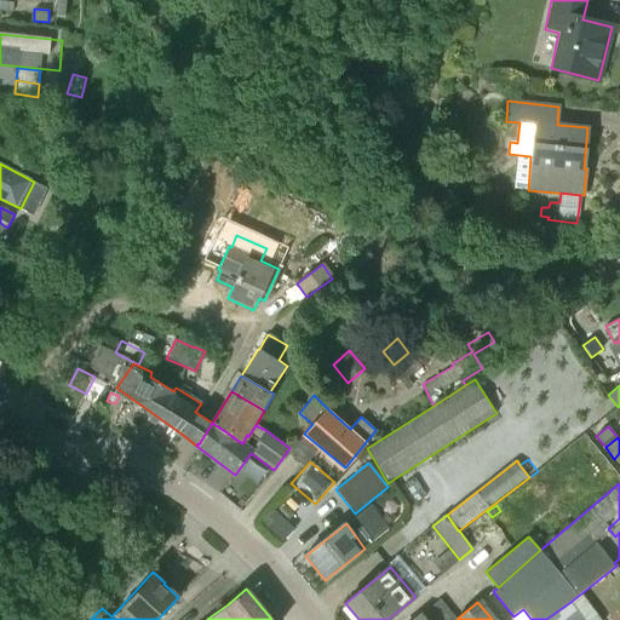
[(583,619),(580,615),(570,602),(546,619),(583,619)]
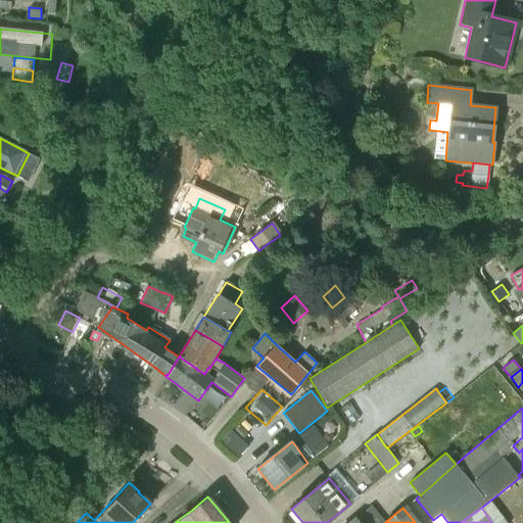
[(489,519),(491,522),(507,522),(500,513),(489,519)]
